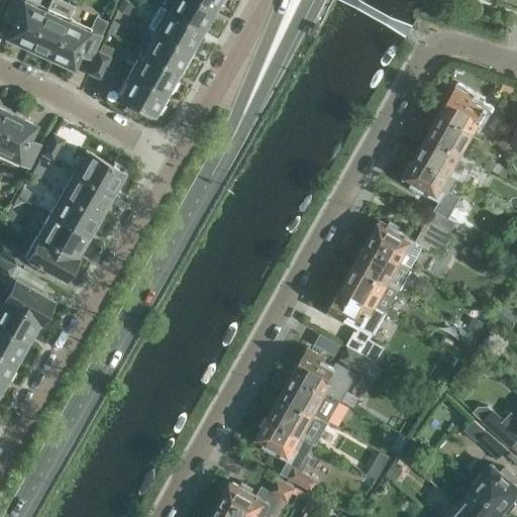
[(6,36),(28,46),(44,11),(45,8),(37,4),(36,8),(19,0),(10,0),(2,18),(12,23),(6,36)]
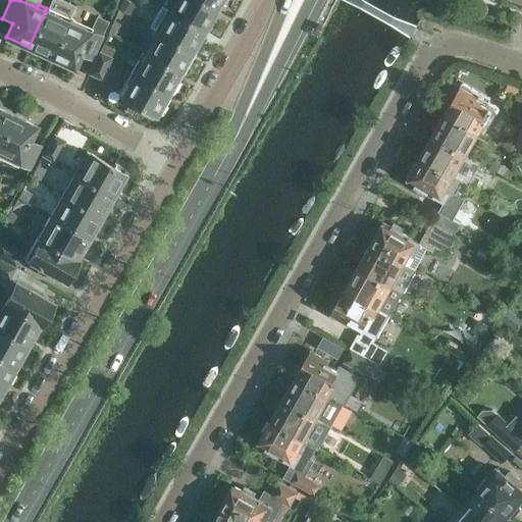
[(134,4),(126,0),(122,0),(118,8),(128,14),(134,4)]
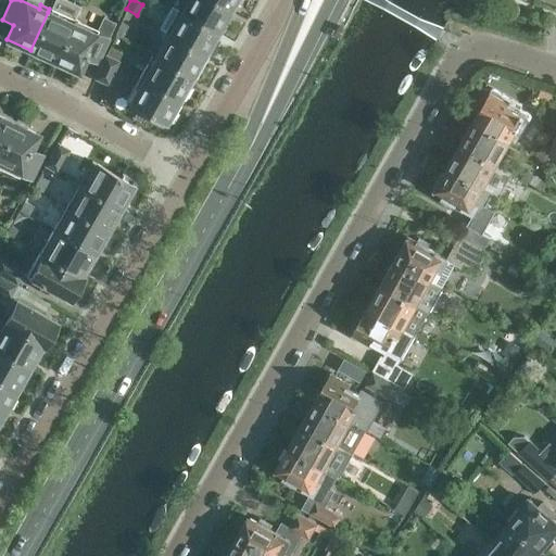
[(178,9),(177,10),(217,33),(231,10),(214,0),(186,0),(180,11),(178,9)]
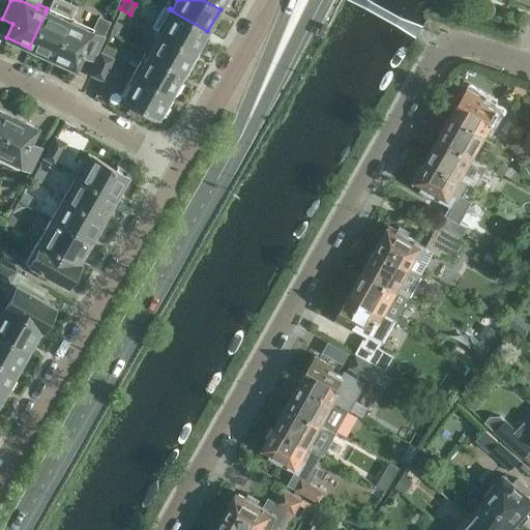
[(204,0),(221,9),(225,0),(204,0)]
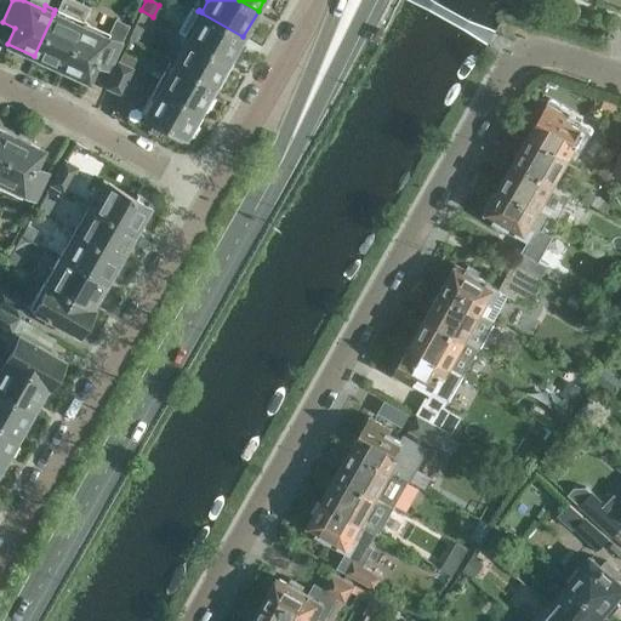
[(197,22),(187,38),(228,62),(243,36),(198,11),(193,20),(197,22)]
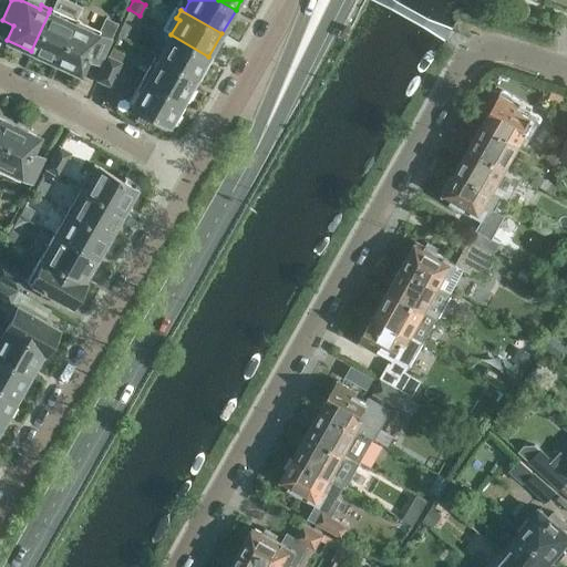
[(49,12),(31,51),(55,62),(75,20),(65,16),(63,19),(49,12)]
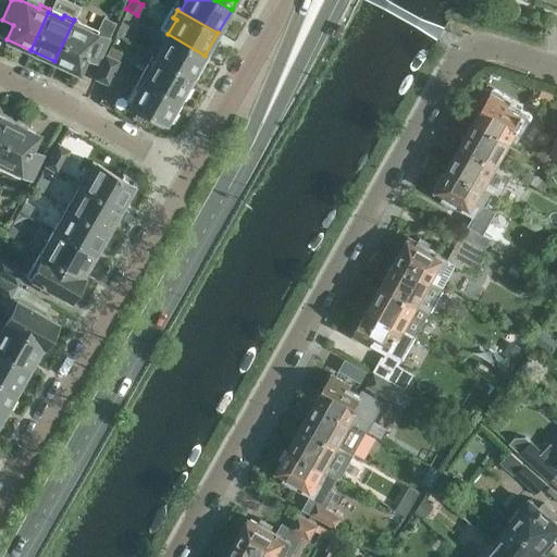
[(74,20),(54,61),(79,73),(86,59),(97,64),(109,39),(108,39),(115,22),(103,16),(96,34),(83,27),(84,24),(74,20)]
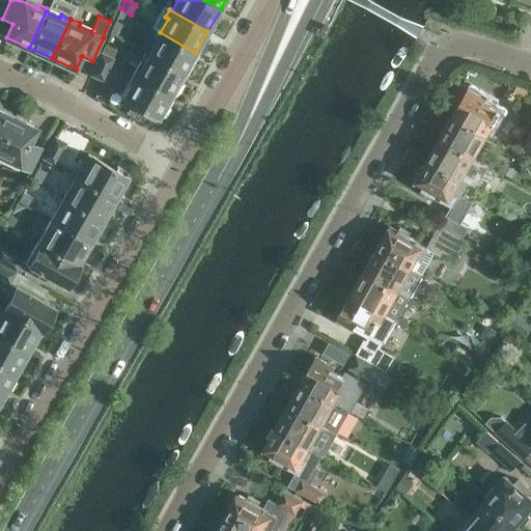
[(121,24),(114,21),(109,33),(116,36),(121,24)]
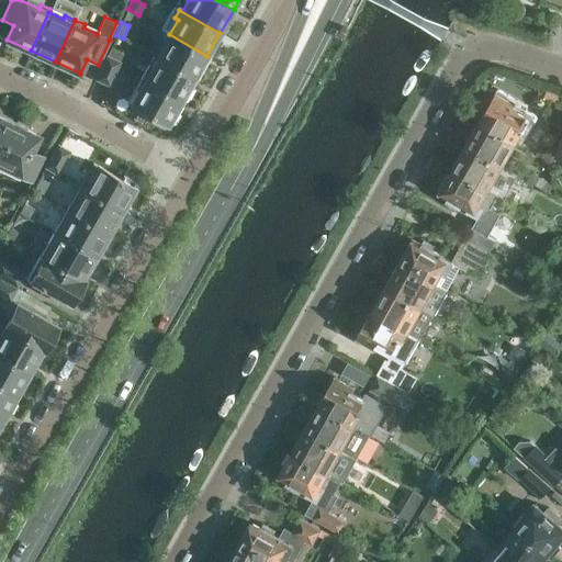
[(165,43),(156,57),(194,78),(206,56),(169,34),(166,33),(161,41),(165,43)]
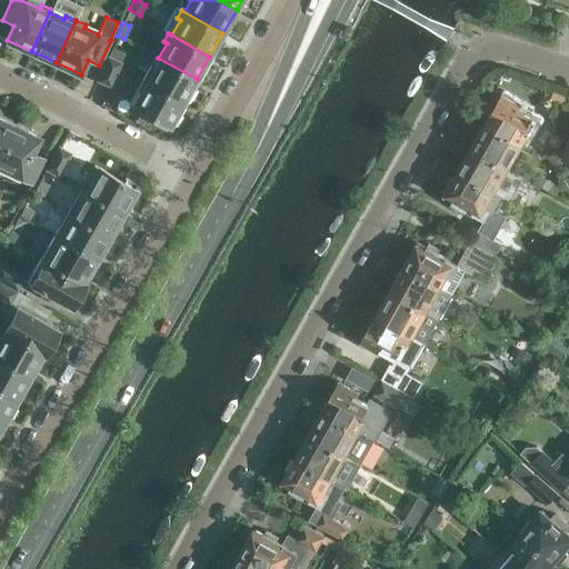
[(112,49),(108,59),(120,65),(125,53),(112,49)]
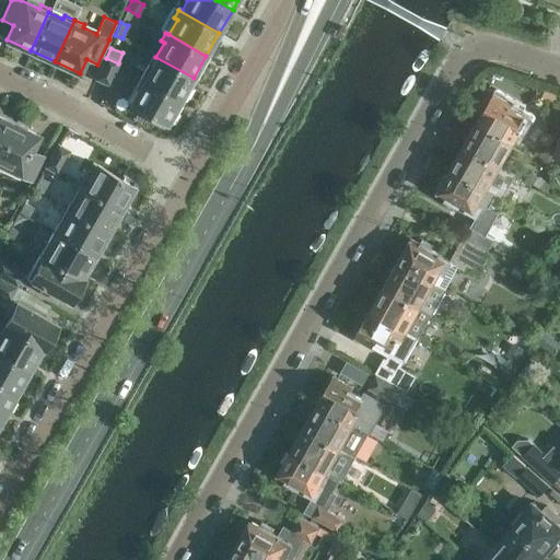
[(142,79),(140,78),(179,102),(194,78),(155,57),(153,55),(148,65),(150,66),(142,79)]
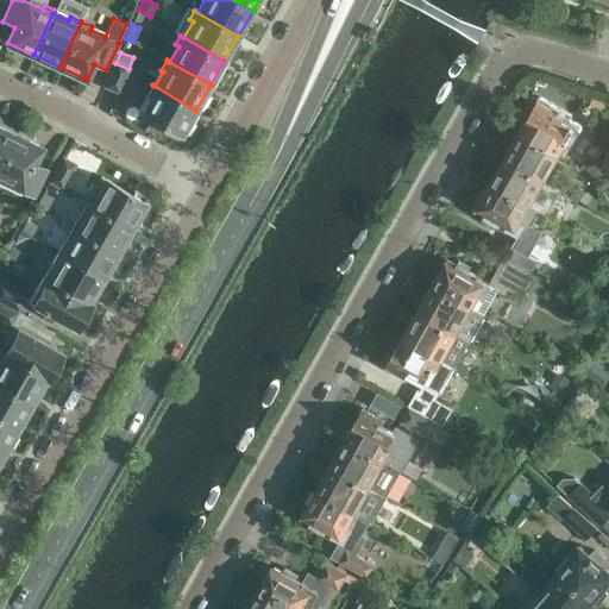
[(115,62),(105,86),(118,92),(129,69),(115,63),(115,62)]
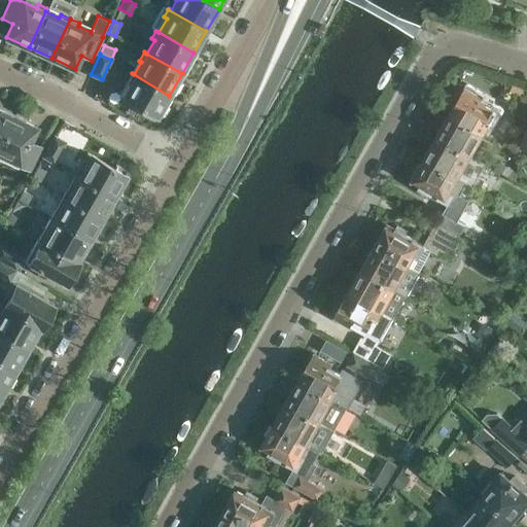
[(169,96),(132,73),(127,82),(130,83),(123,96),(145,109),(143,113),(152,118),(154,115),(157,116),(169,96)]
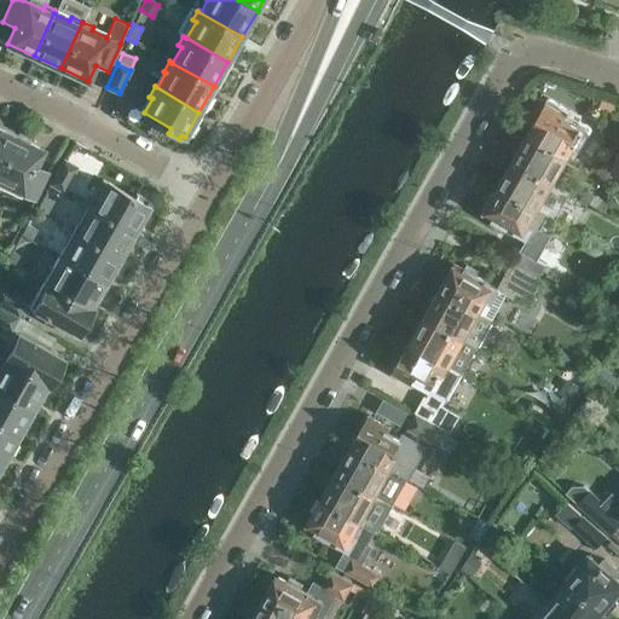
[(597,111),(613,115),(618,99),(602,94),(597,111)]
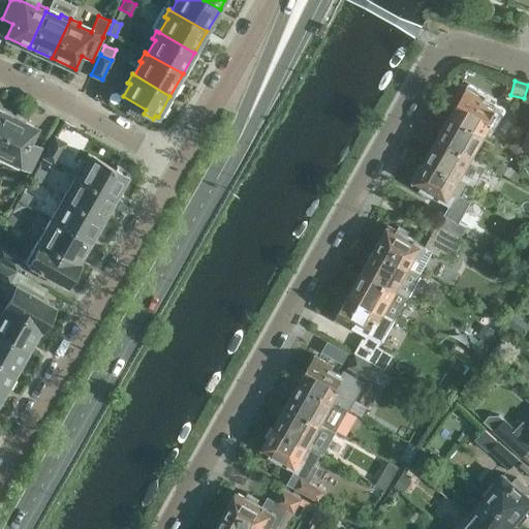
[(467,88),(452,115),(486,133),(492,123),(489,121),(496,109),(484,102),(486,99),(467,88)]
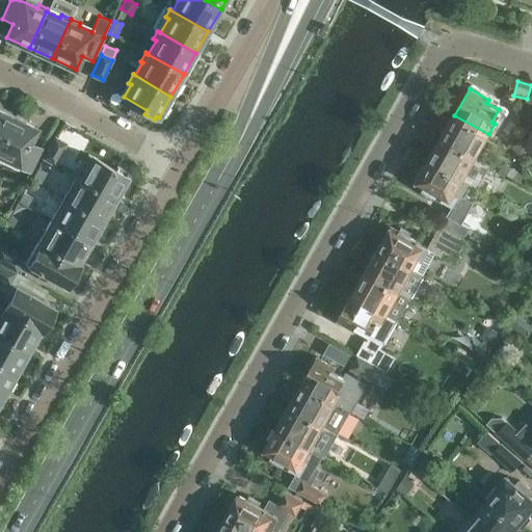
[(0,145),(12,120),(0,112),(0,145)]
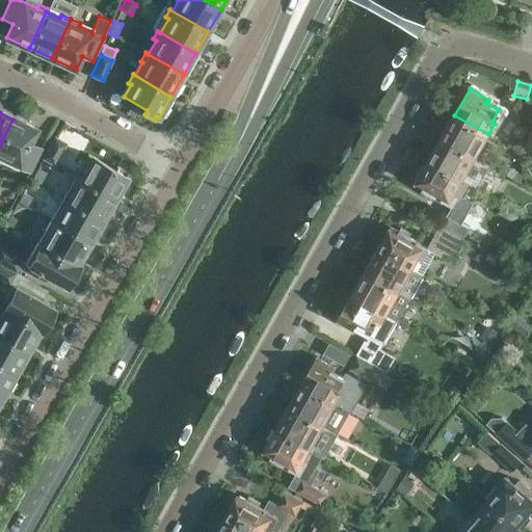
[(454,115),(442,138),(476,158),(488,134),(454,115)]
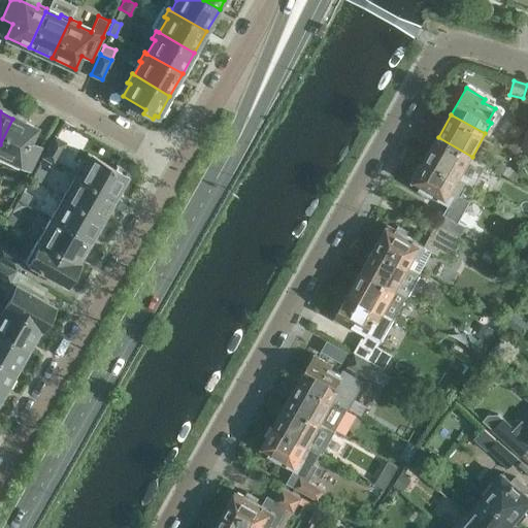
[(0,144),(0,162),(2,163),(5,158),(30,170),(40,147),(29,142),(35,130),(12,119),(0,144)]
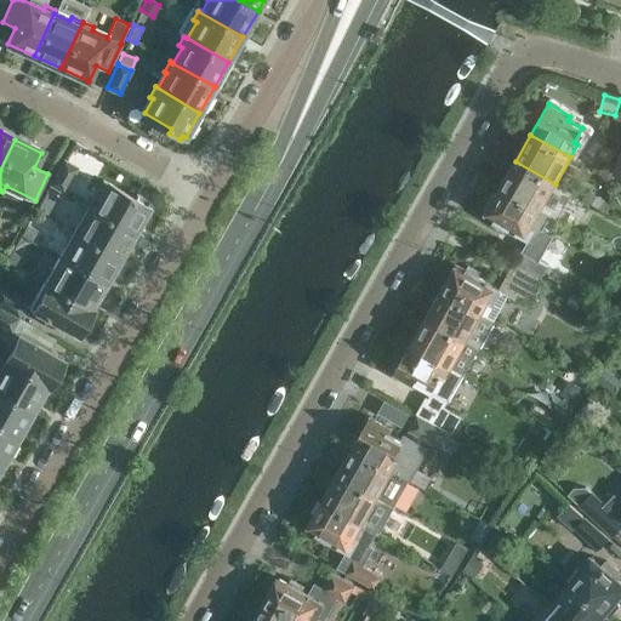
[(64,159),(51,183),(64,192),(78,167),(64,159)]
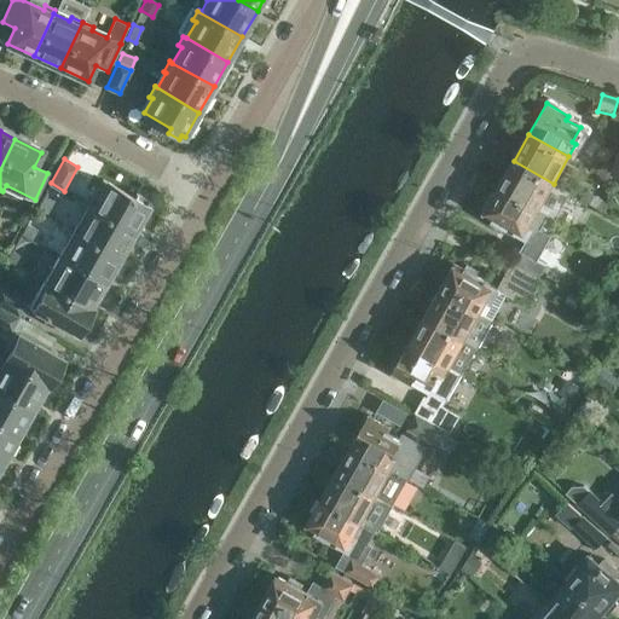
[(514,161),(499,186),(539,209),(554,184),(514,161)]
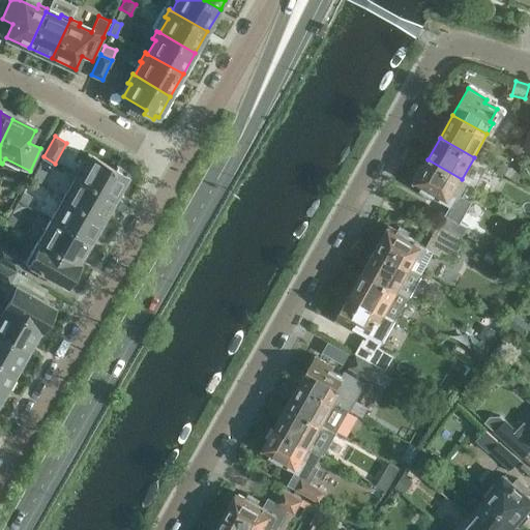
[(75,176),(79,178),(115,198),(128,176),(125,175),(127,171),(117,165),(115,169),(91,155),(84,169),(80,167),(75,176)]
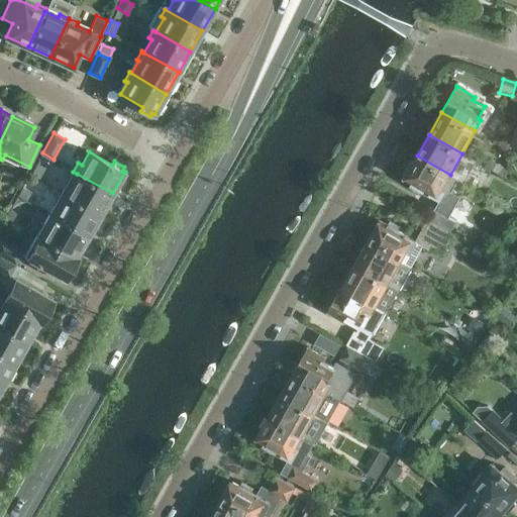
[(450,175),(417,156),(404,179),(413,184),(412,185),(431,196),(431,195),(440,200),(446,190),(451,192),(458,180),(450,175)]
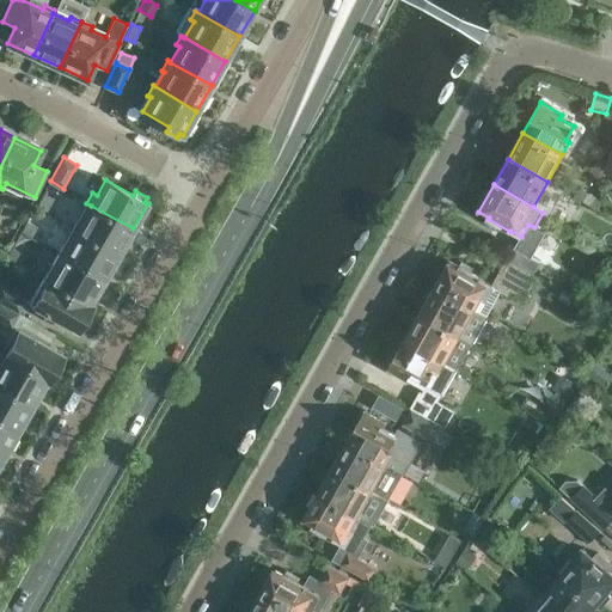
[(78,230),(120,254),(133,228),(91,206),(84,219),(79,216),(73,227),(78,230)]
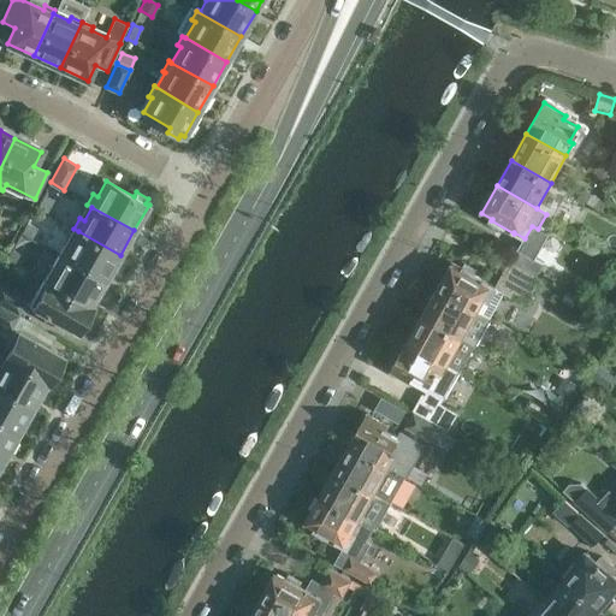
[(24,234),(46,247),(51,237),(29,225),(24,234)]
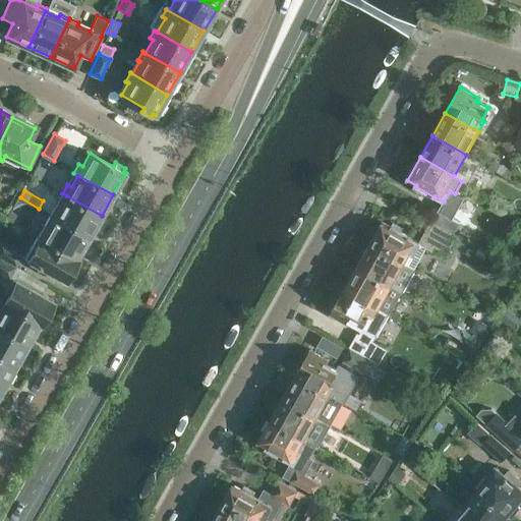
[(54,217),(90,237),(102,216),(66,195),(59,208),(55,206),(50,215),(54,217)]
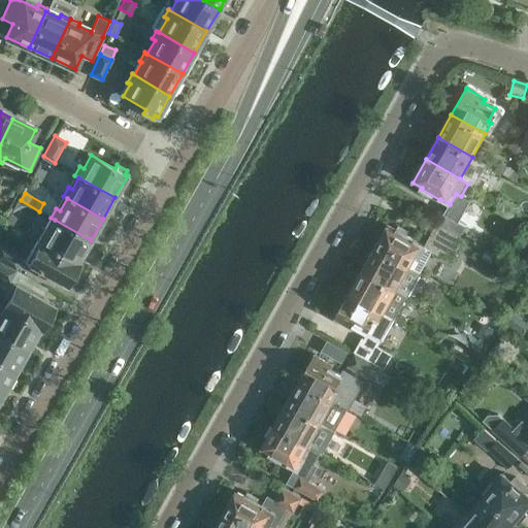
[(443,213),(437,223),(460,236),(466,226),(443,213)]
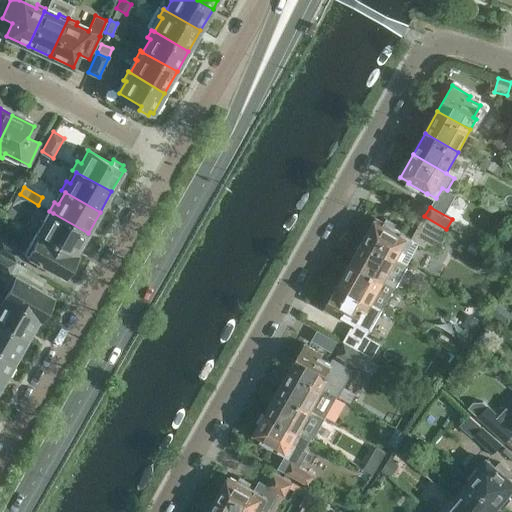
[(37,232),(41,234),(76,254),(88,233),(53,213),(46,225),(42,223),(37,232)]
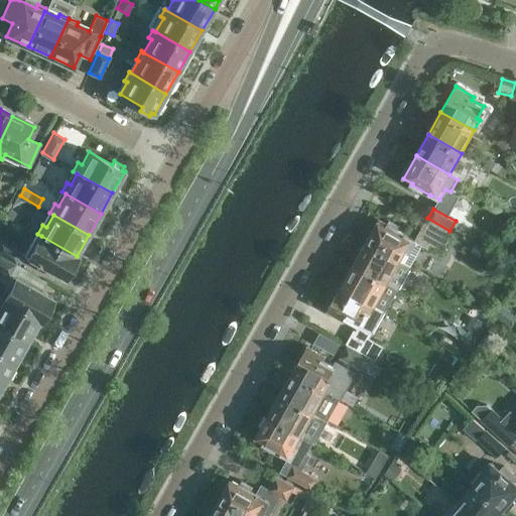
[(33,223),(22,217),(18,224),(29,230),(33,223)]
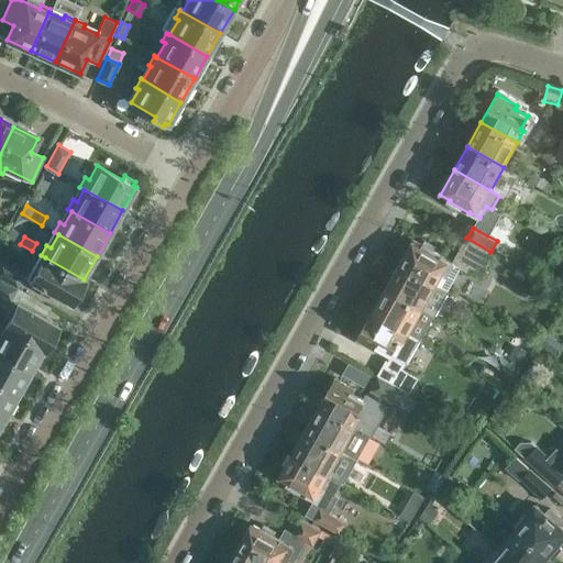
[(467,271),(470,266),(483,274),(494,255),(465,239),(452,263),(461,267),(467,271)]
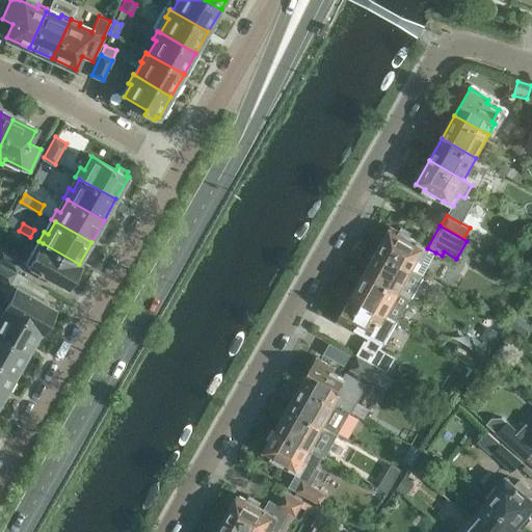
[(391,227),(378,250),(413,269),(414,268),(423,273),(435,253),(419,244),(420,242),(401,231),(400,232),(391,227)]
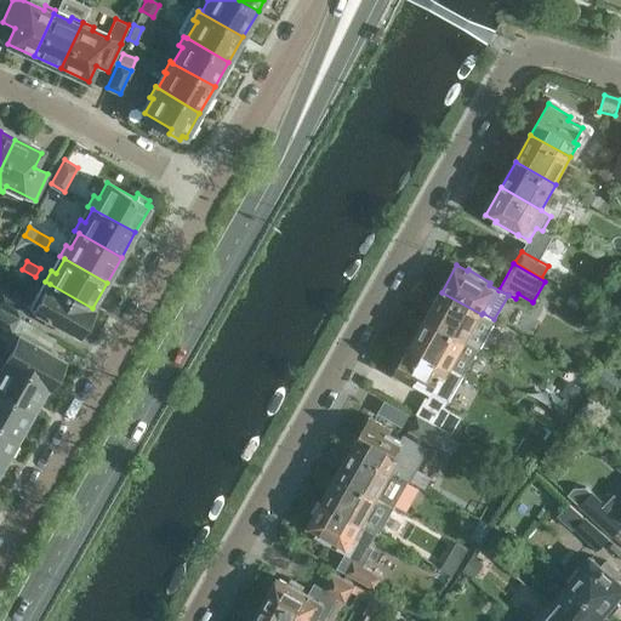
[(92,308),(50,284),(43,298),(38,296),(30,307),(80,335),(95,309),(92,308)]
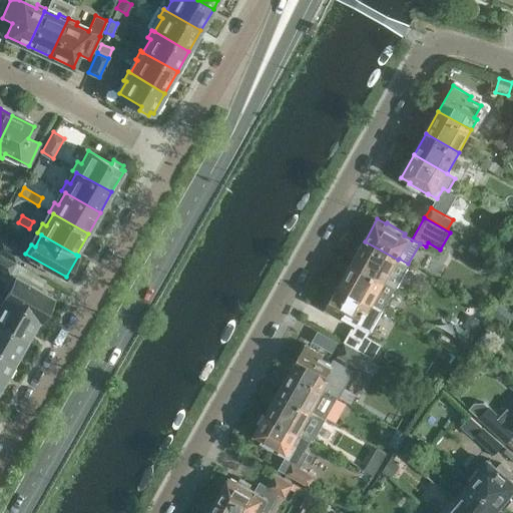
[(1,239),(0,240),(0,252),(15,262),(21,251),(1,239)]
